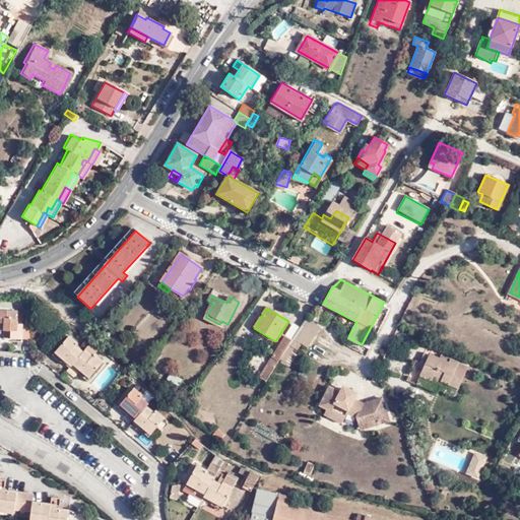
[(23,311),(0,309),(0,322),(4,323),(4,331),(11,331),(11,341),(23,341),(23,311)]
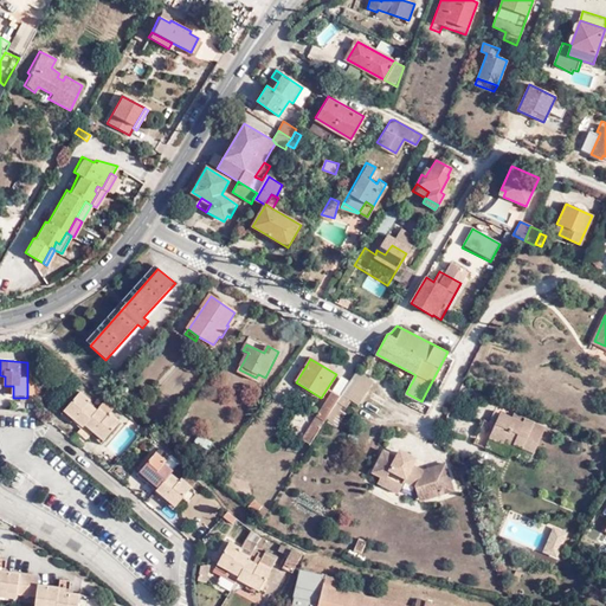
[(373,380),(358,371),(342,394),(350,400),(358,404),(373,380)]
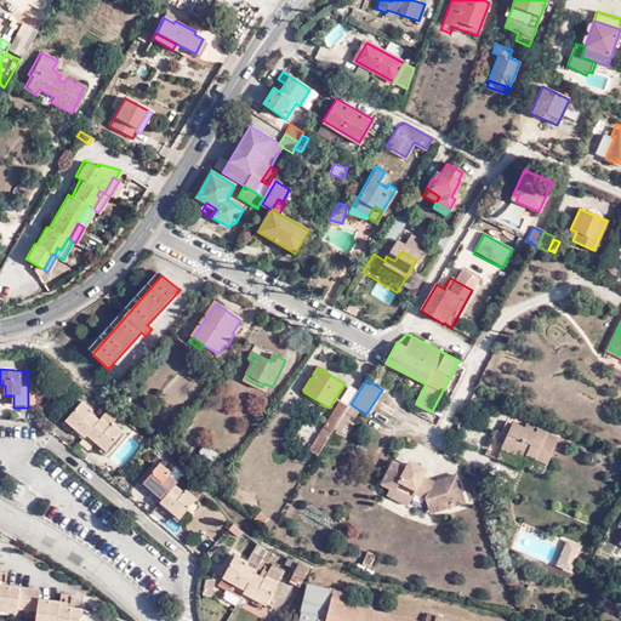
[(142,400),(132,411),(138,416),(147,405),(142,400)]
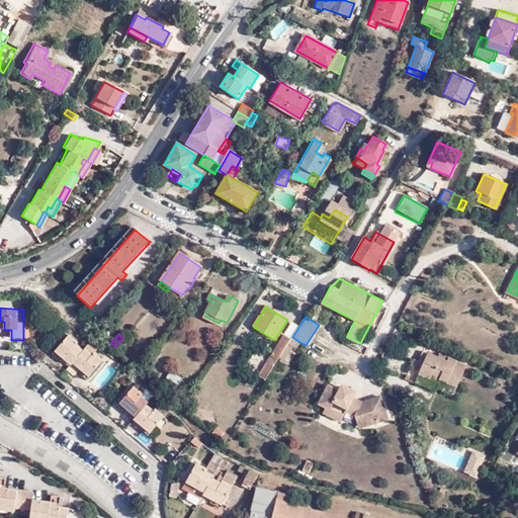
[(69,336),(56,351),(64,358),(72,365),(73,363),(81,370),(89,377),(102,360),(94,353),(93,356),(85,349),(84,351),(76,345),(78,343),(69,336)]
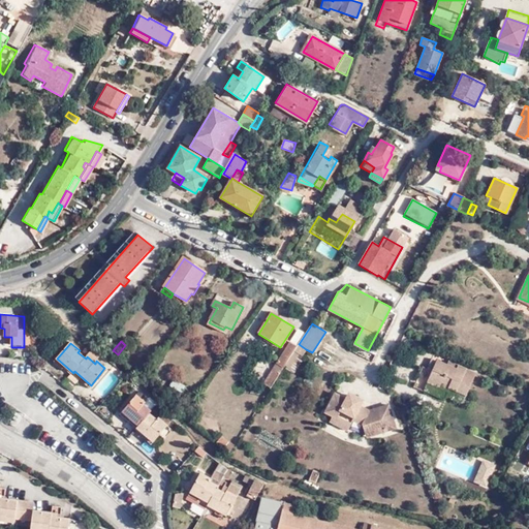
[(263,383),(271,387),(284,366),(293,351),(297,347),(290,343),(278,364),(273,371),(263,383)]
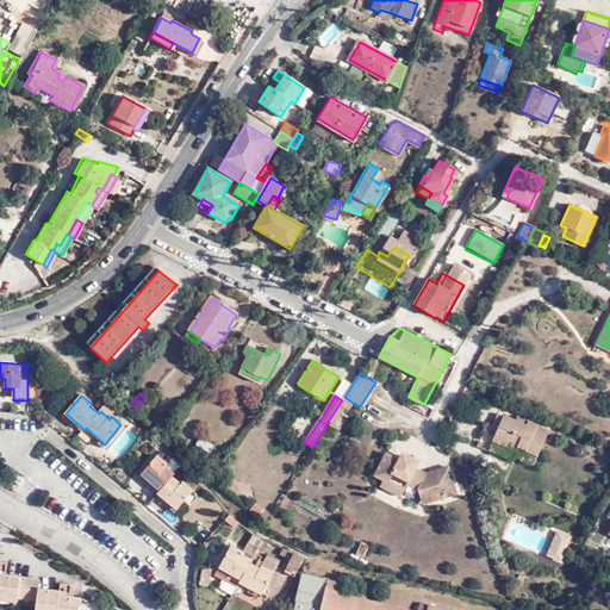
[(353,403),(344,397),(342,400),(338,405),(348,411),(353,403)]
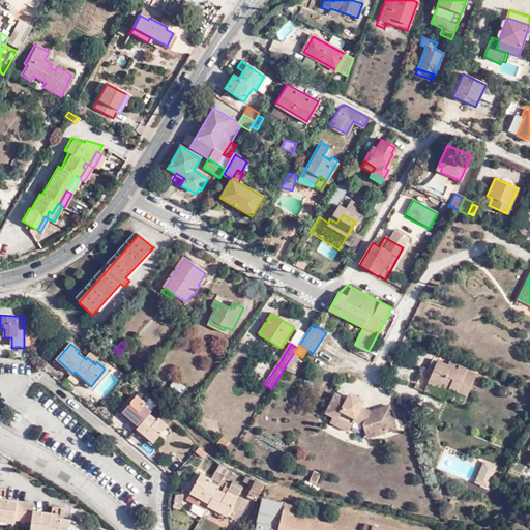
[(294,352),(285,366),(294,373),(303,358),(302,357),(294,352)]
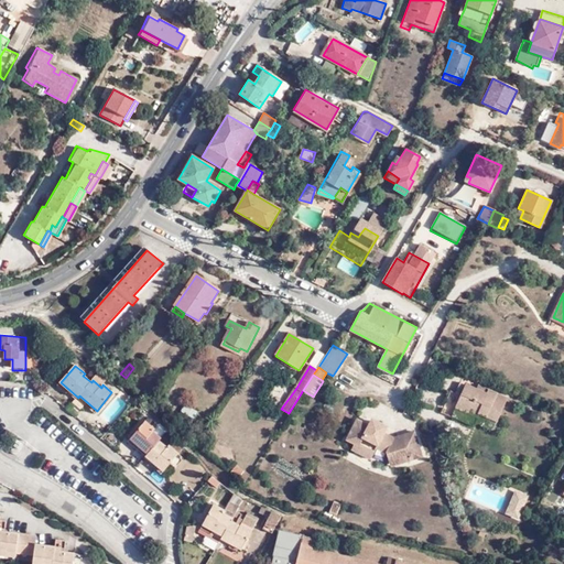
[(69,390),(61,382),(57,387),(67,393),(69,390)]
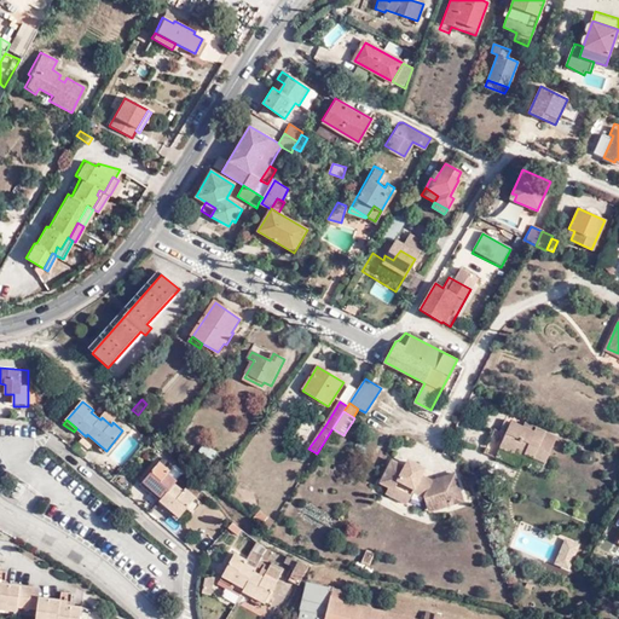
[(554,438),(533,428),(531,432),(520,427),(508,422),(497,446),(521,457),(524,452),(543,462),(554,438)]
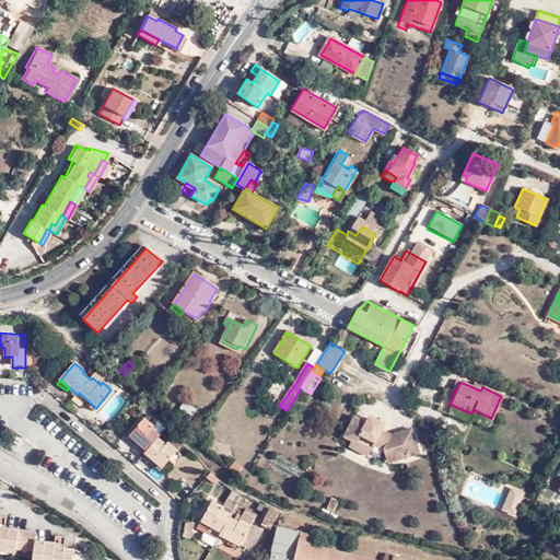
[(69,387),(67,391),(76,397),(77,396),(78,395),(69,387)]
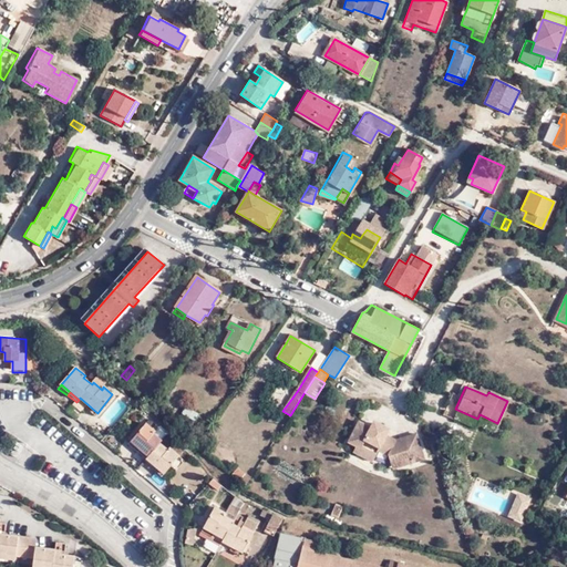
[(79,400),(78,401),(86,409),(89,405),(80,398),(79,400)]
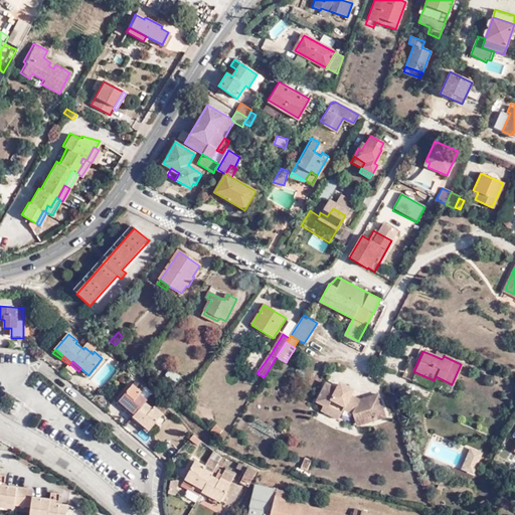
[(87,378),(89,375),(80,368),(78,371),(87,378)]
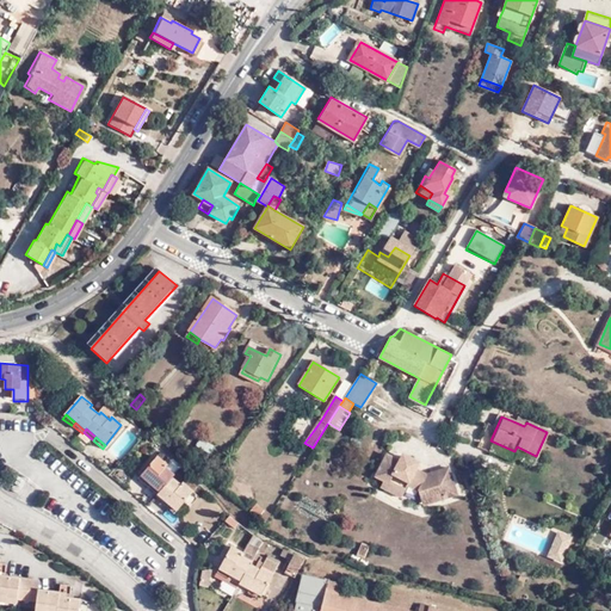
[(201,439),(197,446),(210,452),(214,446),(201,439)]
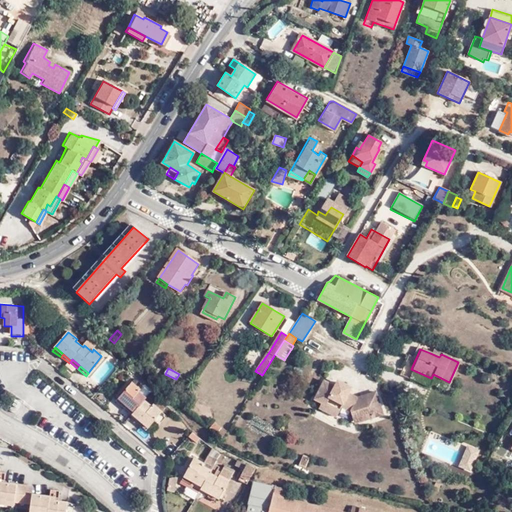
[(346,396),(347,393),(333,386),(323,381),(314,400),(321,404),(338,412),(341,407),(342,404),(348,407),(349,411),(352,420),(361,417),(362,420),(382,414),(374,392),(356,398),(352,399),(346,396)]
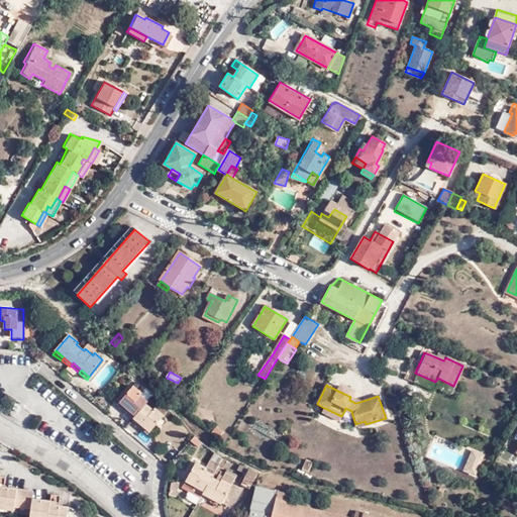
[(134,386),(121,402),(129,409),(136,416),(134,418),(142,425),(150,432),(164,416),(156,409),(153,410),(147,404),(149,403),(141,396),(143,394),(134,386)]
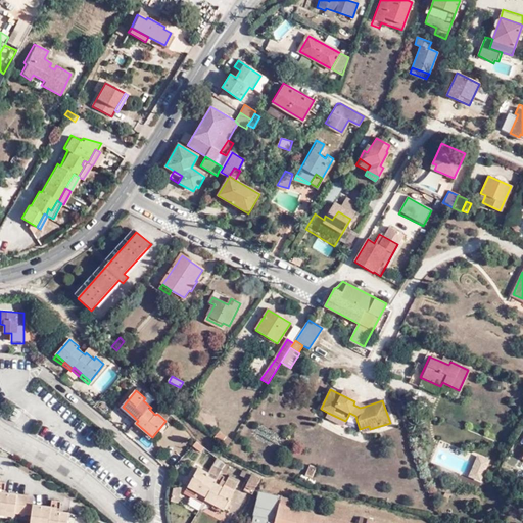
[(340,394),(354,401),(355,400),(355,399),(354,397),(352,394),(351,392),(348,391),(344,391),(341,392),(340,394)]
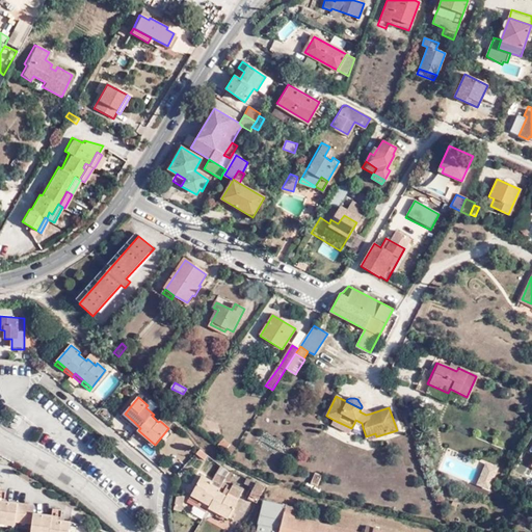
[(133,421),(125,414),(122,417),(130,424),(133,421)]
